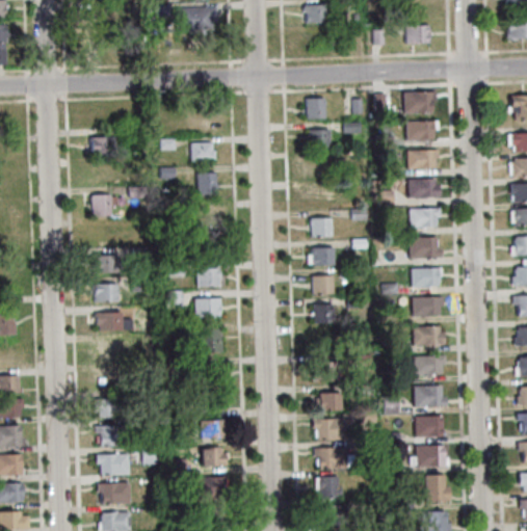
[(0,0),(0,18),(11,18),(11,0),(0,0)]
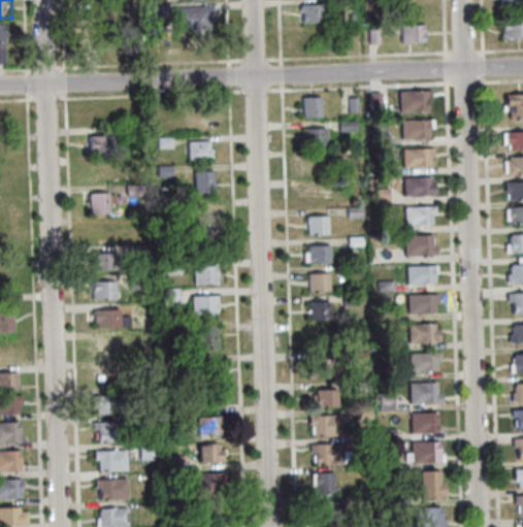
[(409,0),(410,14),(428,14),(427,0),(409,0)]
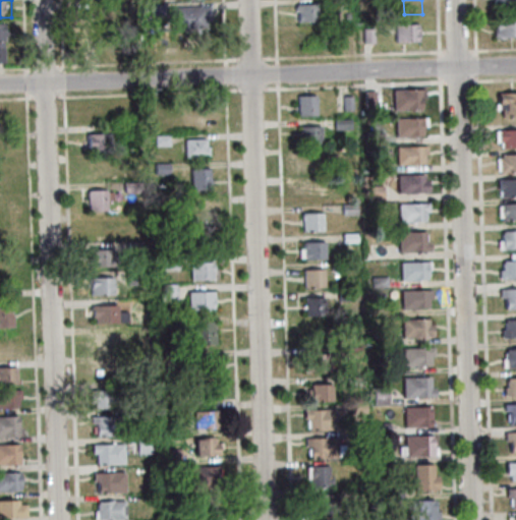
[(498,0),(515,0),(515,9),(498,10),(498,0)]
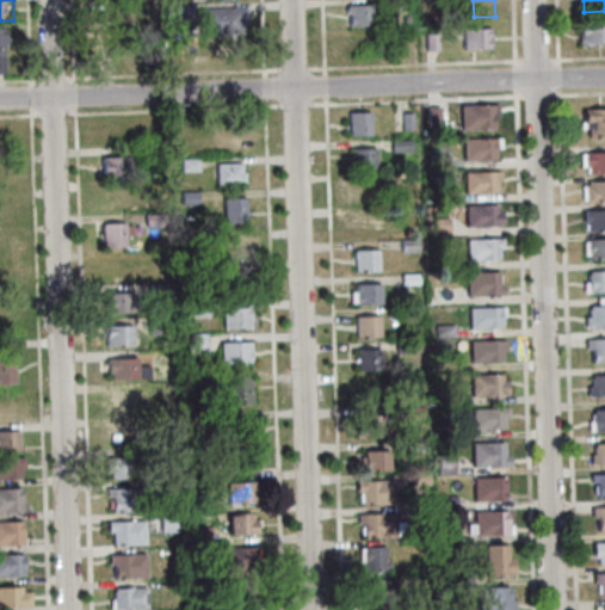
[(352,25),(351,6),(375,5),(375,25),(352,25)]
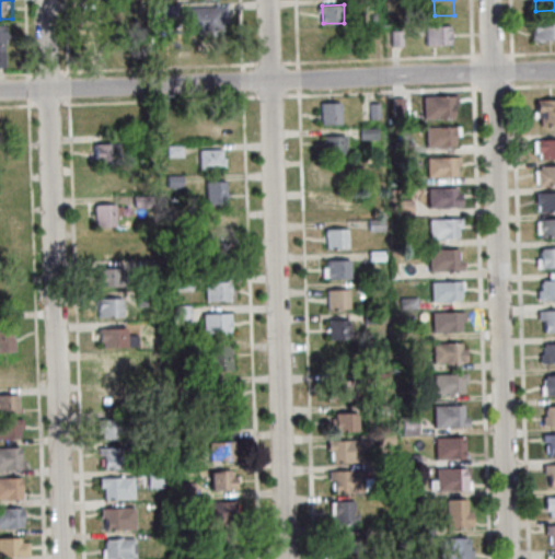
[(224,31),(187,32),(186,9),(229,8),(229,21),(224,21),(224,31)]
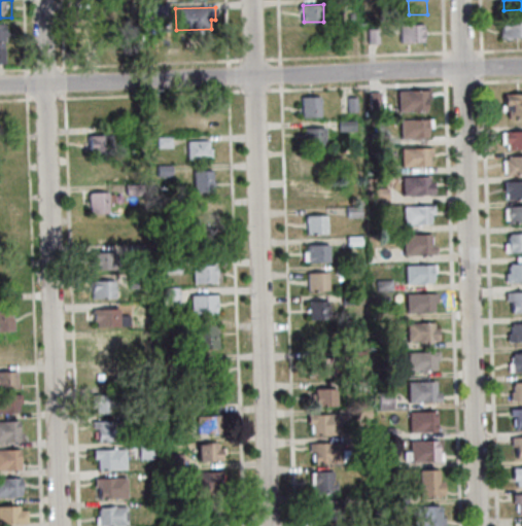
[(89,9),(89,27),(114,27),(114,9),(89,9)]
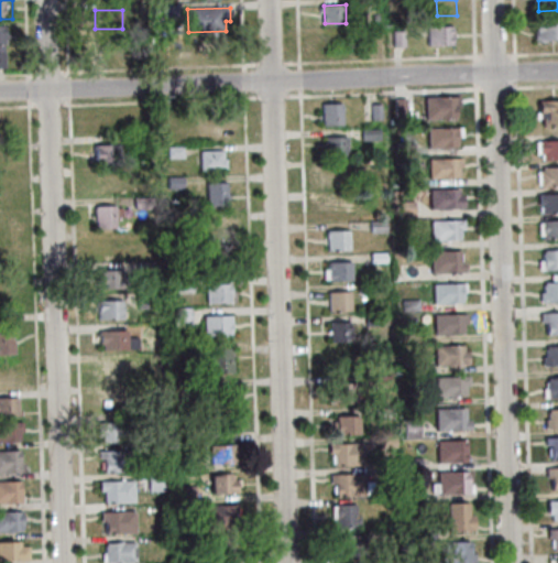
[(557,43),(540,44),(539,23),(557,23),(557,43)]
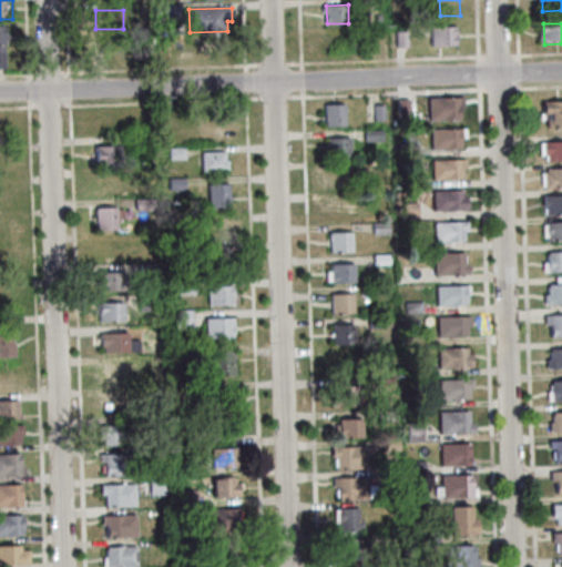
[(11,26),(0,26),(0,69),(11,69),(11,26)]
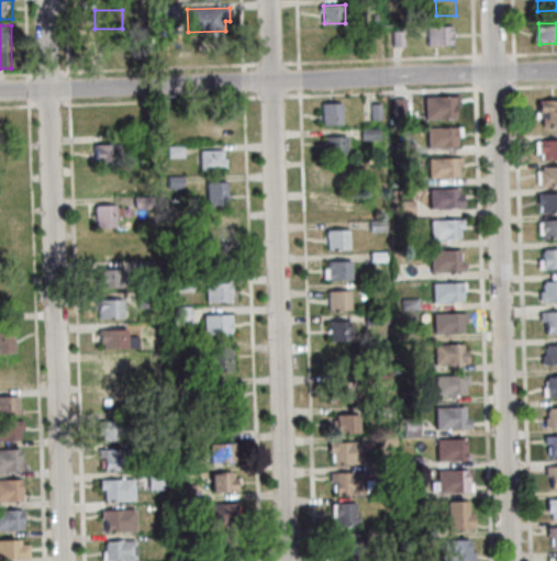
[(430,45),(430,27),(455,26),(455,44),(430,45)]
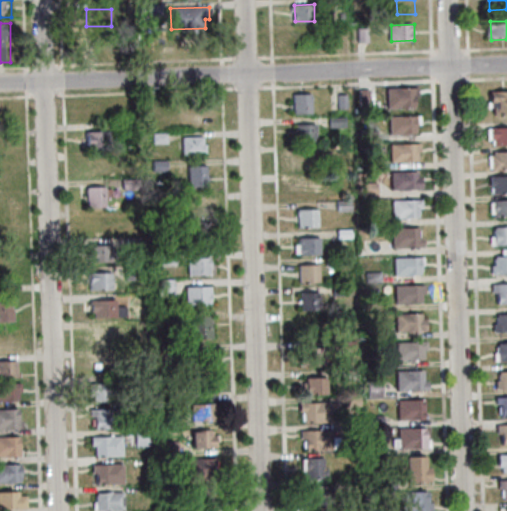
[(360,42),(359,28),(370,28),(370,42),(360,42)]
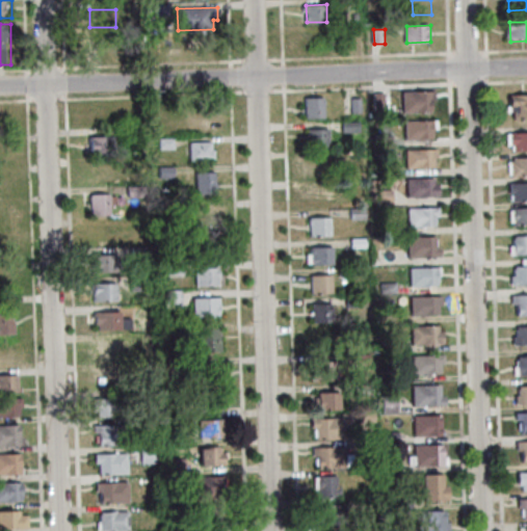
[(87,40),(87,57),(116,57),(116,40),(87,40)]
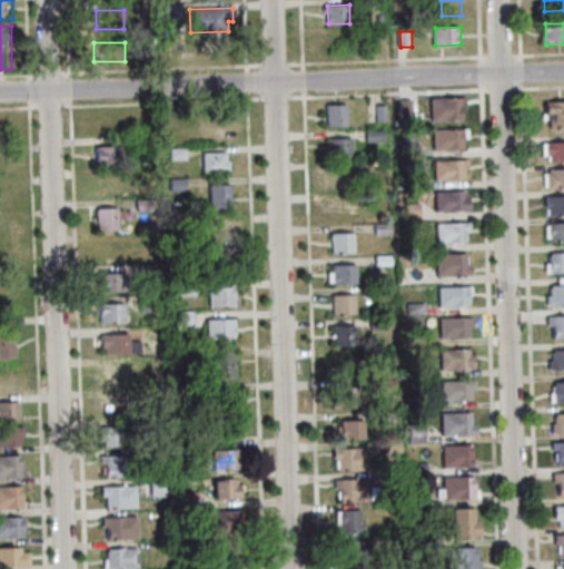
[(433,120),(433,99),(467,98),(467,107),(462,107),(463,119),(433,120)]
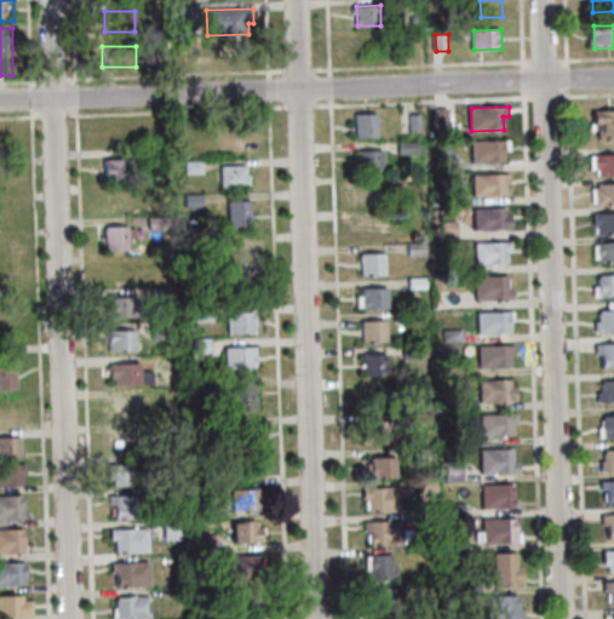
[(451,109),(451,129),(439,129),(439,109),(451,109)]
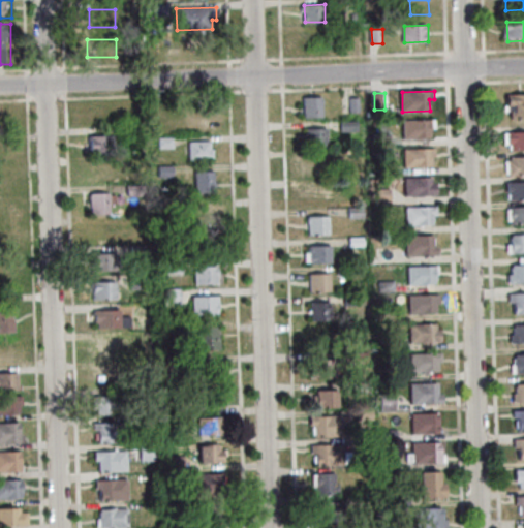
[(523,118),(513,119),(513,111),(510,111),(509,95),(523,94),(523,118)]
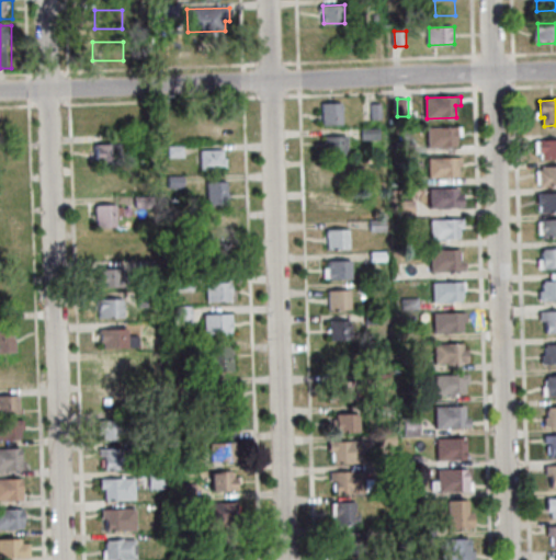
[(324,104),(343,103),(343,125),(324,126),(324,104)]
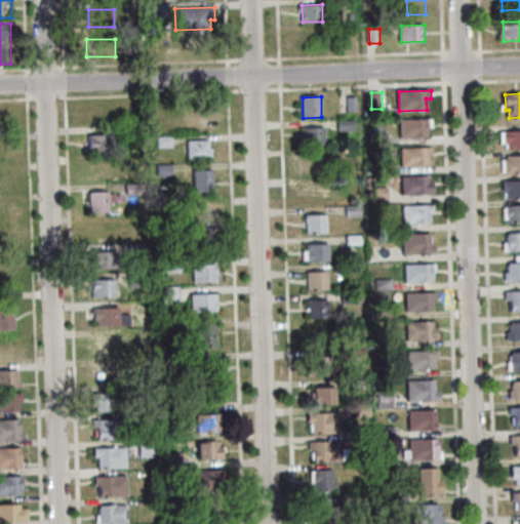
[(349,112),(349,97),(358,97),(358,112),(349,112)]
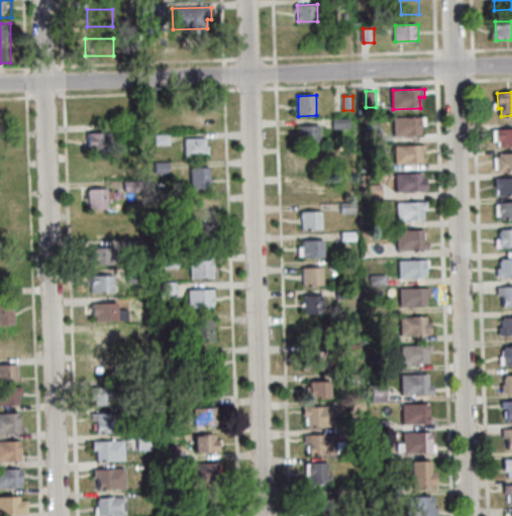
[(426,125),(422,125),(422,131),(421,131),(421,135),(395,135),(394,118),(426,117),(426,125)]
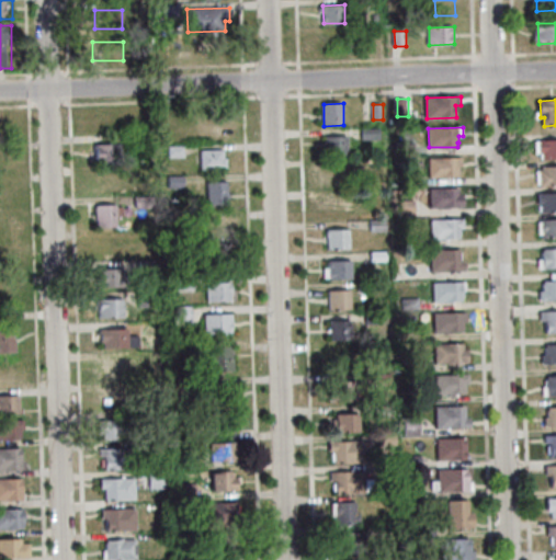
[(381,129),(381,140),(363,140),(363,129),(381,129)]
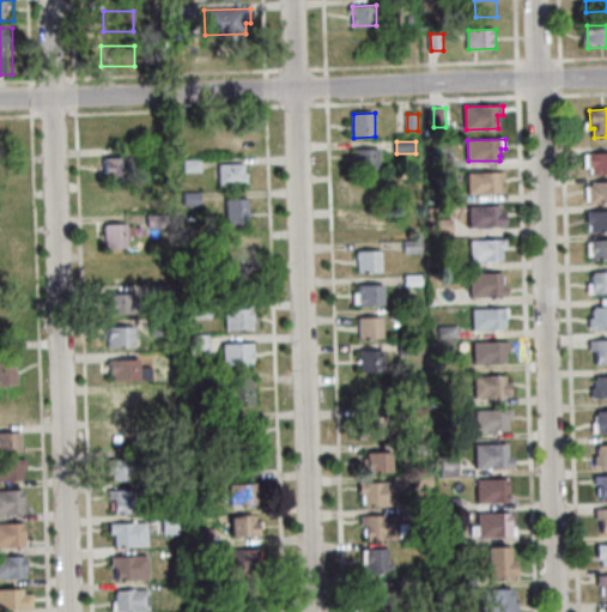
[(381,150),(381,170),(357,171),(356,150),(381,150)]
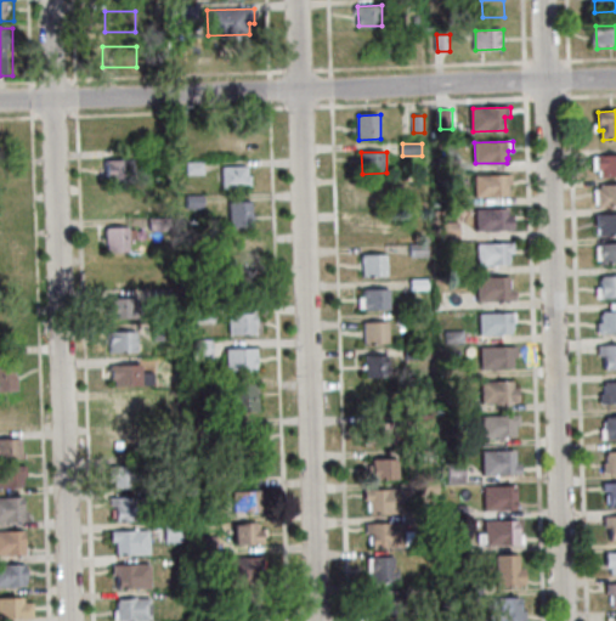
[(598,156),(615,156),(615,175),(603,176),(602,170),(598,170),(598,156)]
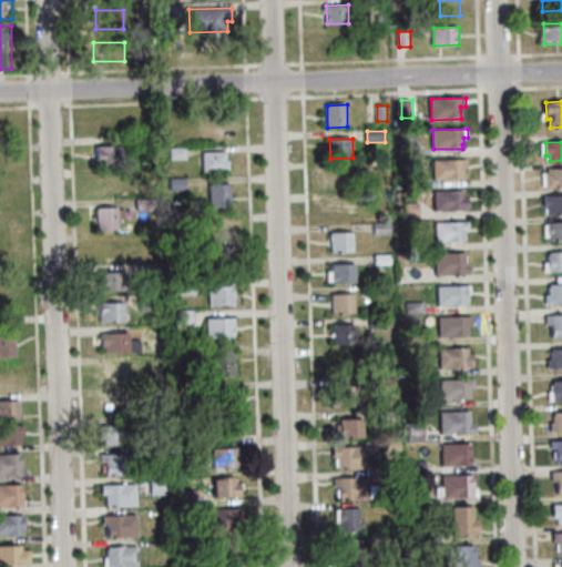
[(405,157),(405,144),(419,144),(419,157),(405,157)]
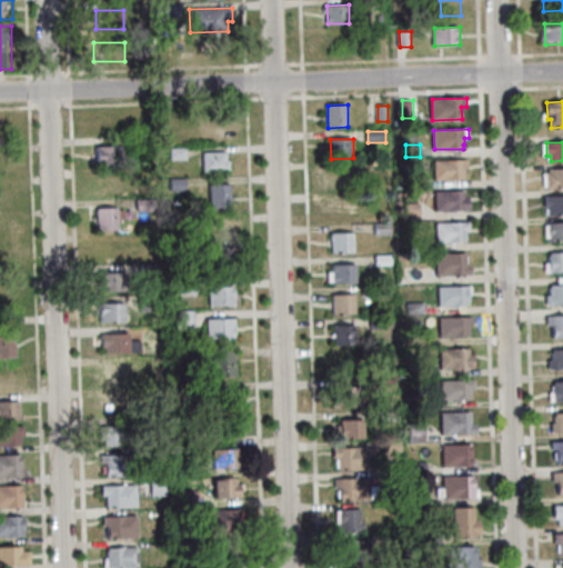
[(123,166),(99,167),(98,149),(122,148),(123,166)]
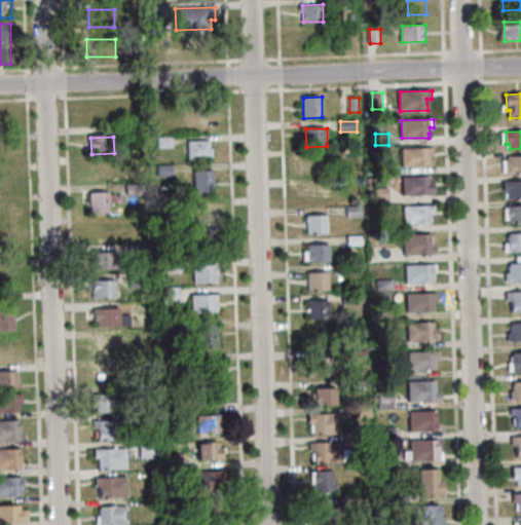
[(159,148),(159,138),(174,138),(174,147),(159,148)]
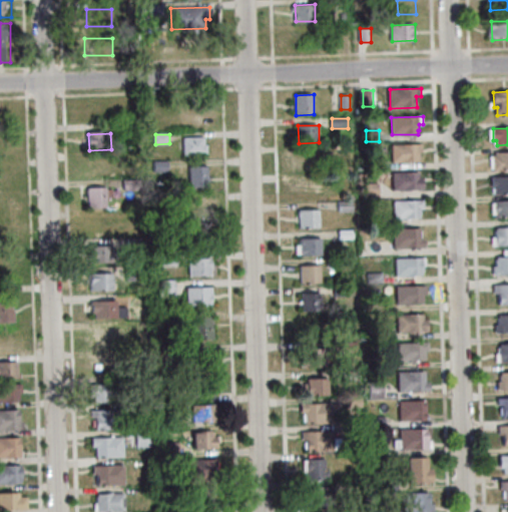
[(208,153),(184,154),(184,137),(204,136),(204,144),(208,144),(208,153)]
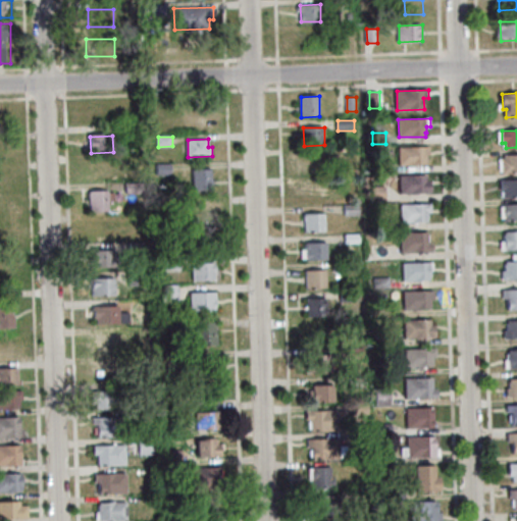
[(427,164),(401,165),(400,147),(429,147),(430,154),(426,154),(427,164)]
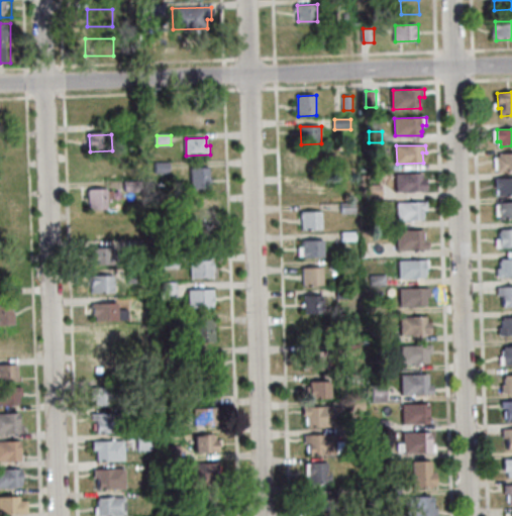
[(337,158),(337,147),(351,147),(351,158),(337,158)]
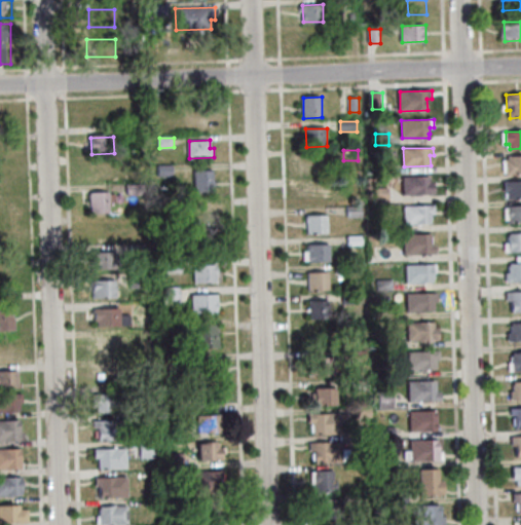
[(507,176),(520,175),(520,155),(509,156),(509,159),(507,160),(507,176)]
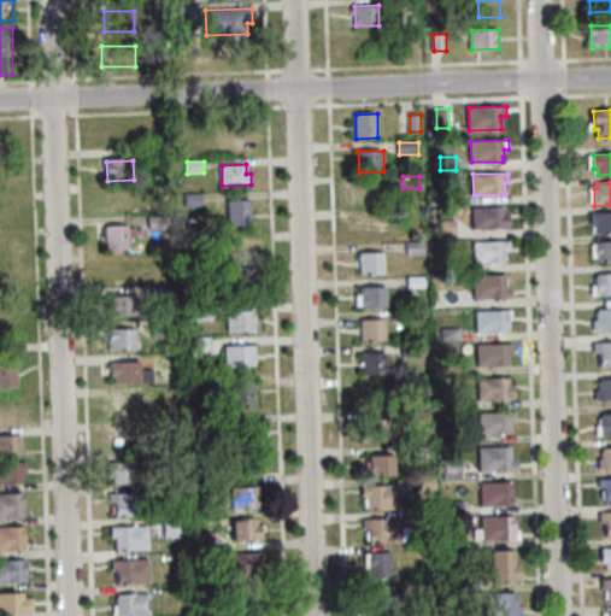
[(359,206),(359,185),(385,183),(385,205),(359,206)]
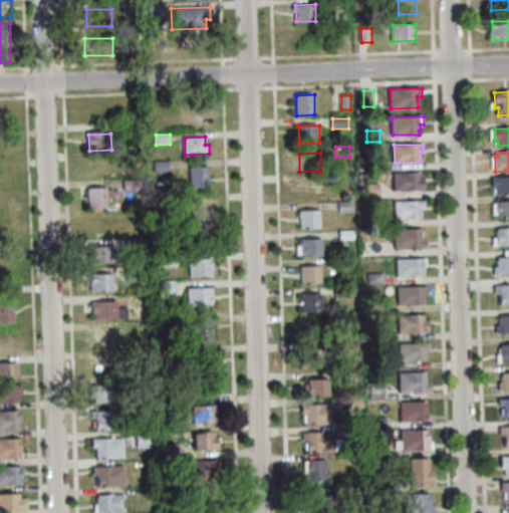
[(385,170),(370,170),(370,158),(385,157),(385,170)]
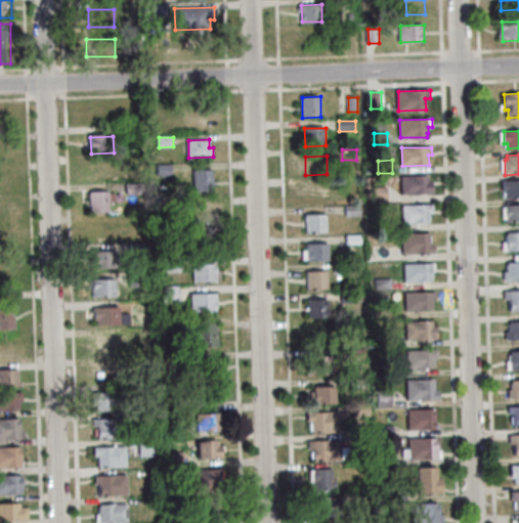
[(172,165),(172,175),(159,175),(159,165),(172,165)]
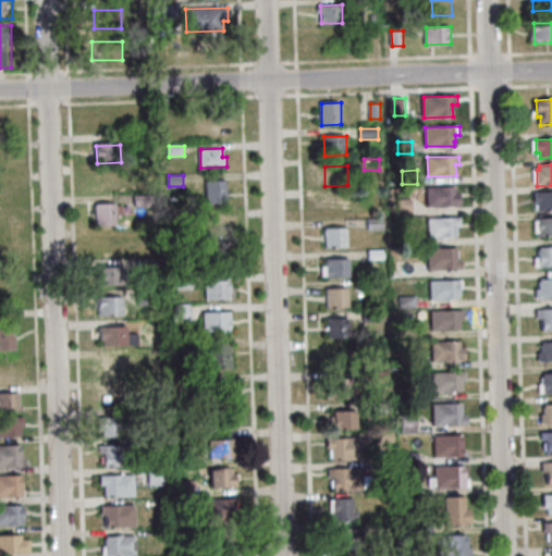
[(100,176),(100,194),(123,194),(123,176),(100,176)]
